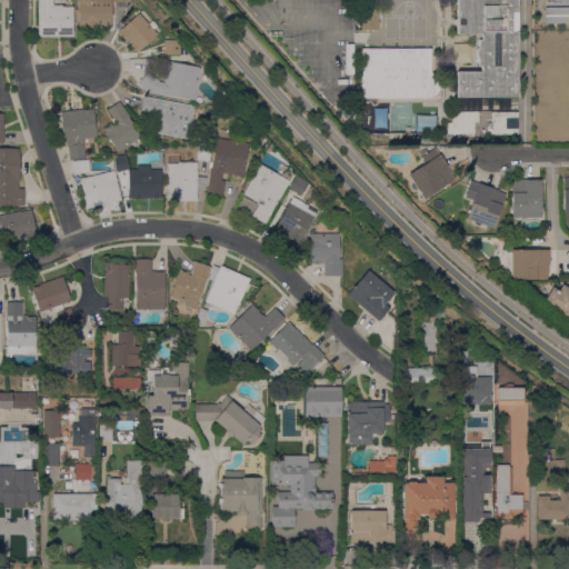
[(38,0),(55,0),(55,1),(53,1),(53,6),(62,6),(62,7),(73,7),(73,37),(38,37),(38,0)]
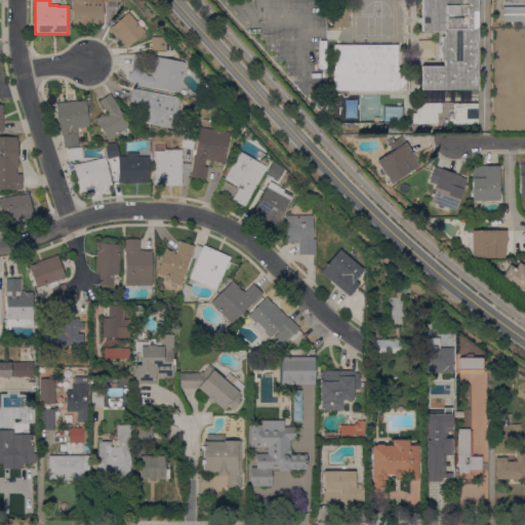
[(118,0),(118,1),(103,1),(104,26),(88,26),(88,25),(75,26),(75,27),(72,27),(72,0),(118,0)]
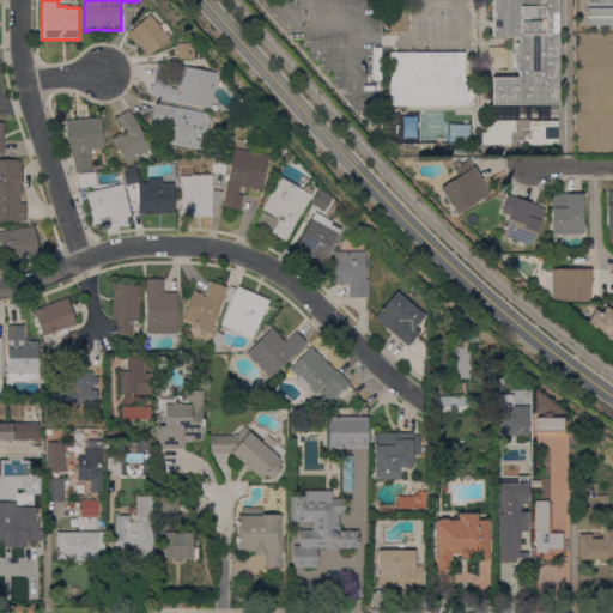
[(388,0),(407,0),(407,32),(388,32),(388,0)]
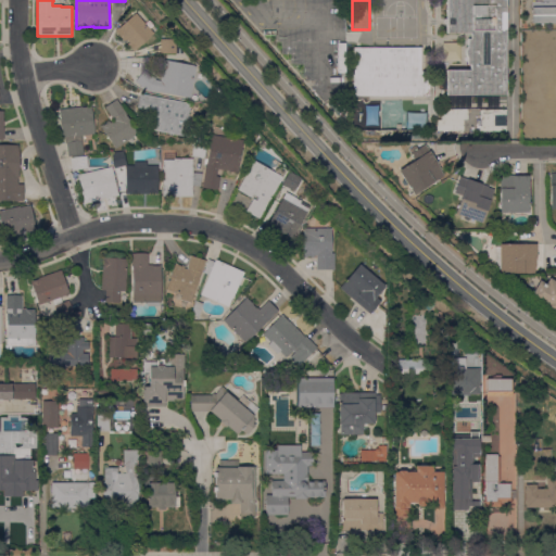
[(467,39),(468,39),(468,33),(446,34),(446,25),(443,25),(443,24),(443,23),(443,21),(443,20),(443,19),(446,20),(446,0),(505,0),(505,96),(446,96),(446,71),(470,71),(470,64),(467,64),(467,58),(466,57),(465,53),(465,51),(465,49),(466,47),(467,46),(467,39)]
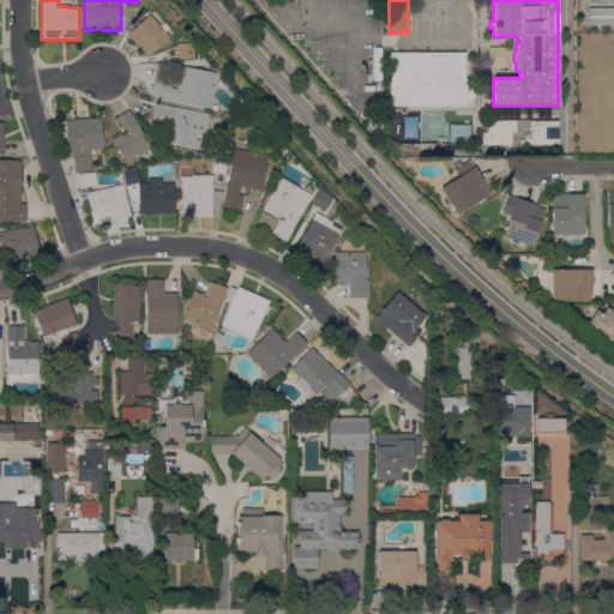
[(613,8),(613,25),(587,25),(587,8),(613,8)]
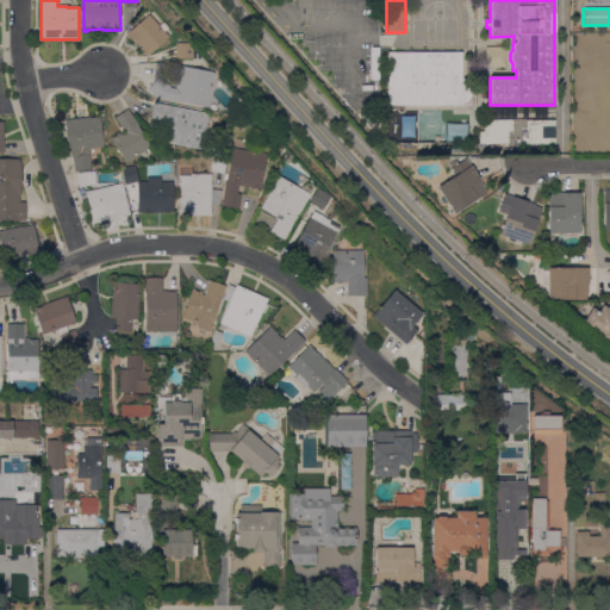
[(169,37),(147,57),(139,49),(142,47),(138,43),(136,45),(125,33),(129,30),(130,31),(149,14),(169,37)]
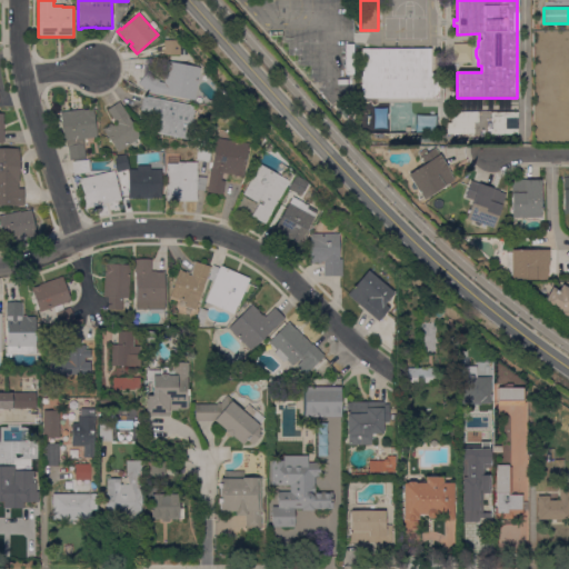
[(178,40),(178,55),(165,55),(163,40),(178,40)]
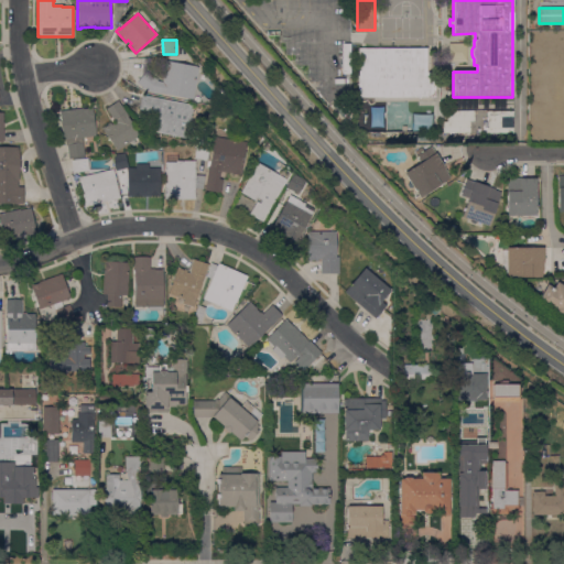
[(427,49),(427,73),(435,73),(435,97),(359,98),(358,49),(427,49)]
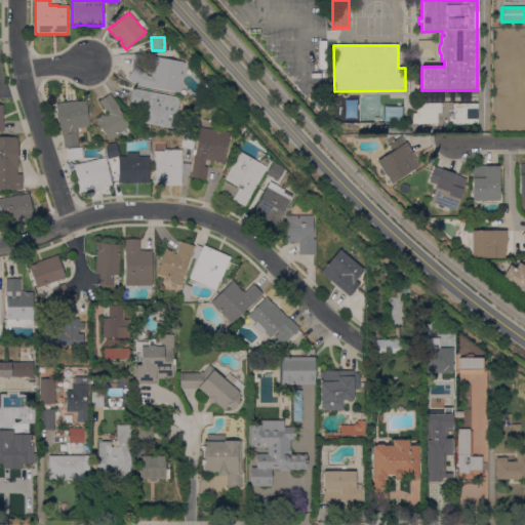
[(127,77),(136,66),(147,75),(152,76),(154,56),(185,62),(184,73),(183,73),(179,91),(137,85),(127,77)]
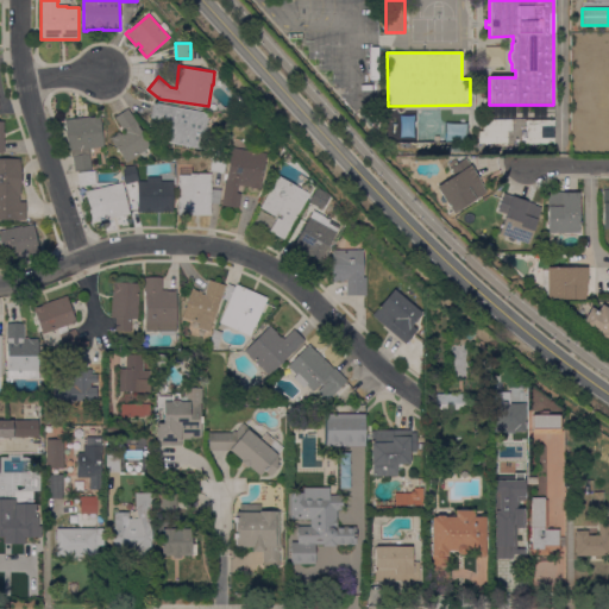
[(209,113),(202,150),(167,143),(170,120),(168,119),(167,121),(150,118),(154,102),(209,113)]
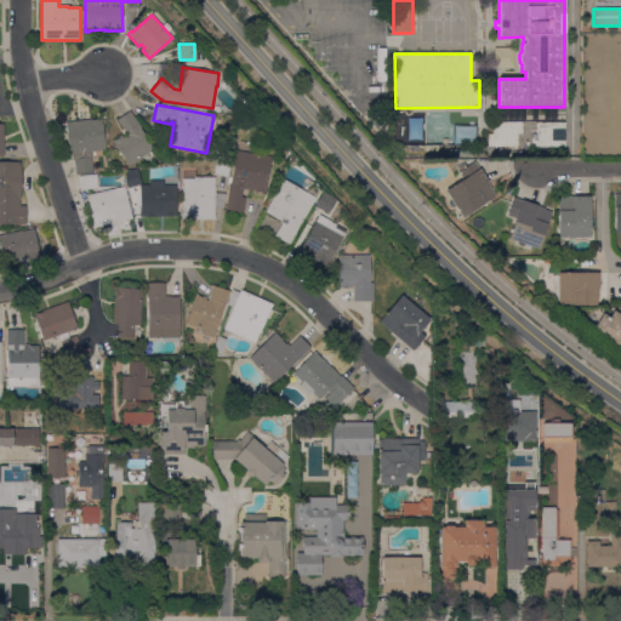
[(154,149),(129,166),(112,141),(121,135),(123,137),(126,135),(117,119),(130,110),(154,149)]
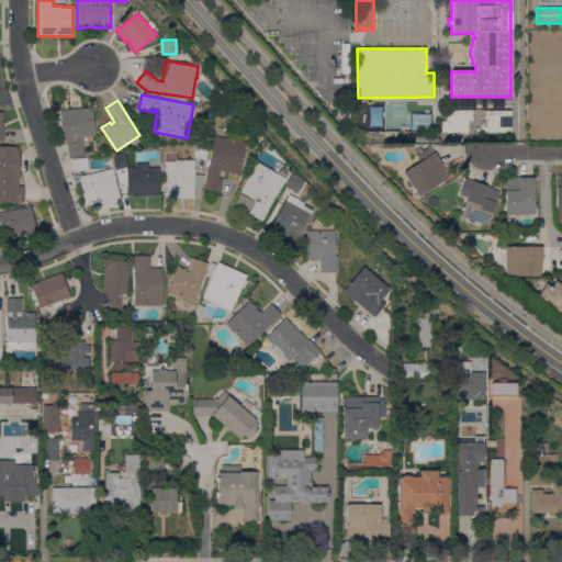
[(59,111),(92,107),(96,135),(87,136),(89,154),(83,155),(85,157),(68,158),(67,145),(66,145),(65,138),(63,139),(59,111)]
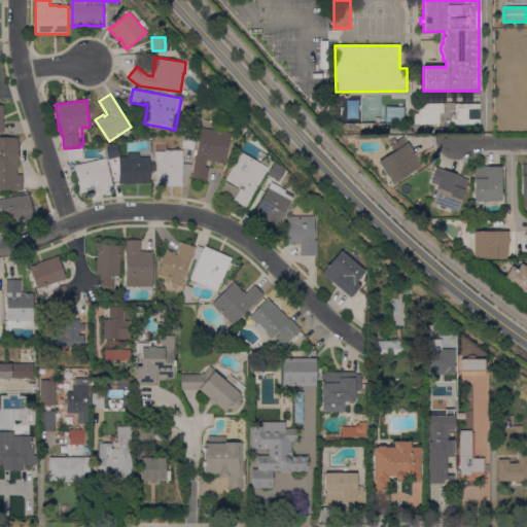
[(443,103),(443,113),(438,113),(440,124),(414,124),(413,114),(417,114),(417,104),(443,103)]
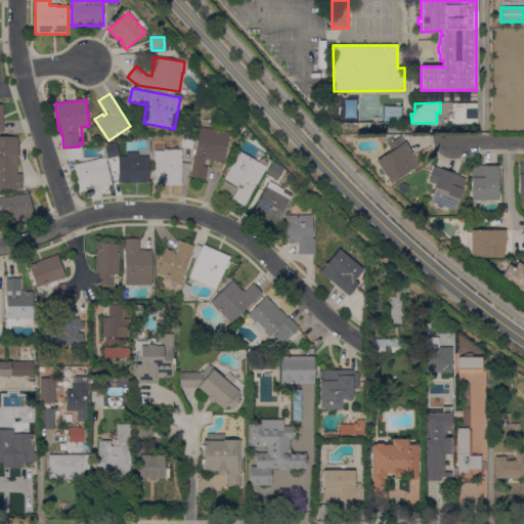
[(476,102),(476,124),(451,124),(450,103),(476,102)]
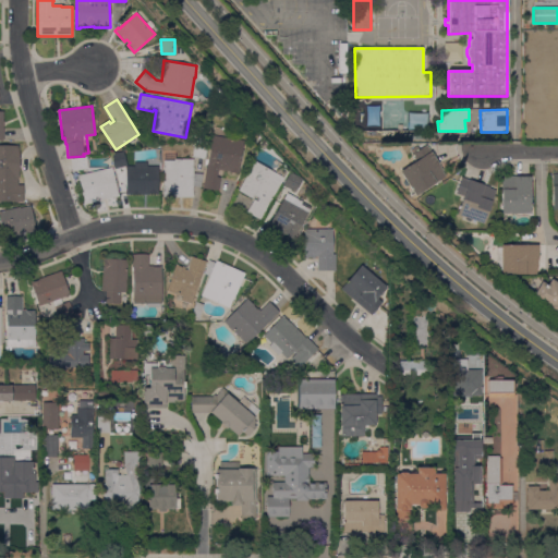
[(244,141),(239,172),(218,169),(217,177),(220,178),(218,191),(203,189),(206,167),(207,167),(211,135),(244,141)]
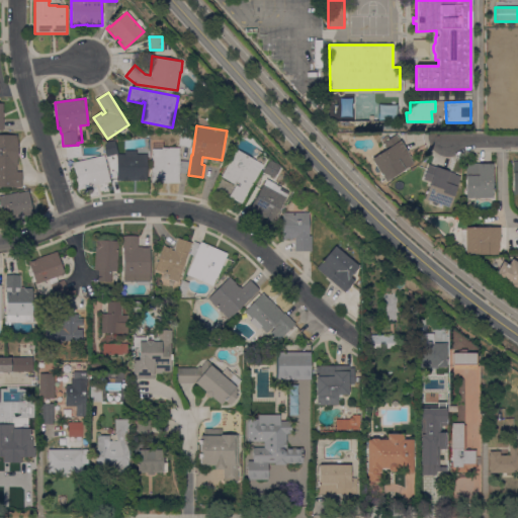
[(188,132),(193,133),(190,148),(178,146),(181,131),(188,132)]
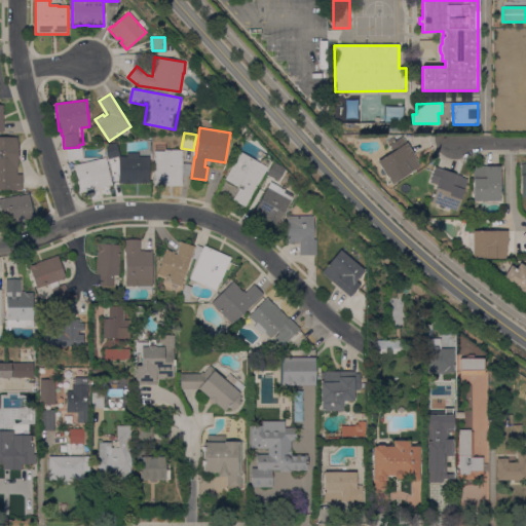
[(0,137),(17,138),(16,175),(23,175),(22,189),(0,189),(0,137)]
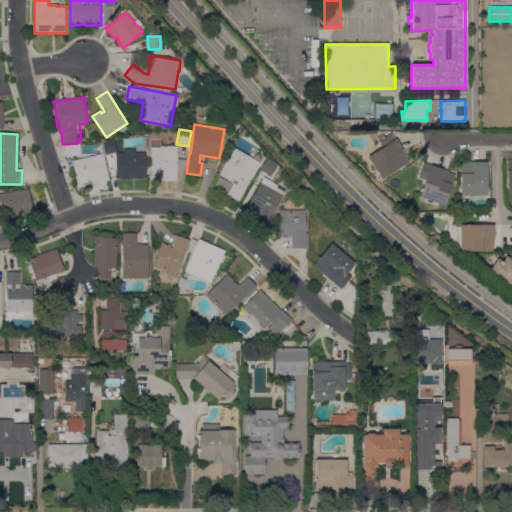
[(407,157),(406,157),(409,162),(381,179),(378,175),(374,177),(372,175),(363,161),(367,158),(367,157),(382,148),(378,141),(379,141),(377,137),(382,133),(385,137),(391,133),(407,157)]
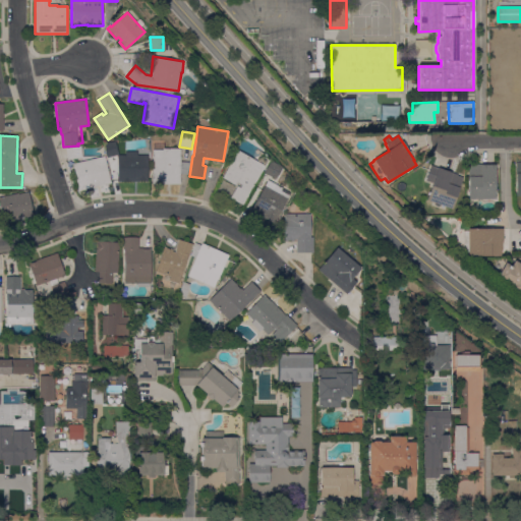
[(115,141),(118,155),(107,158),(104,143),(115,141)]
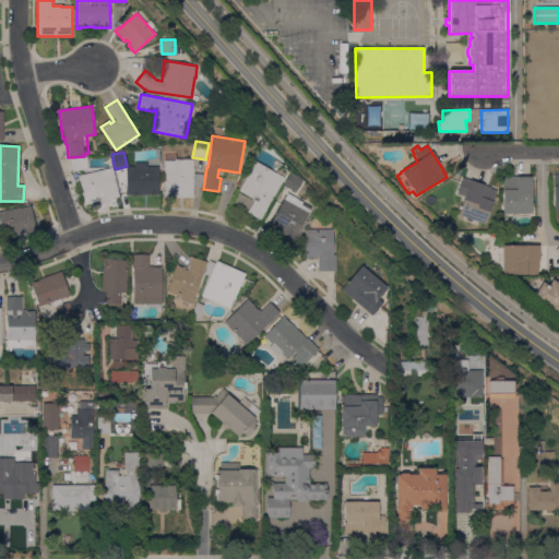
[(193,174),(203,174),(201,187),(193,187),(193,198),(164,198),(164,154),(176,154),(176,159),(194,159),(193,174)]
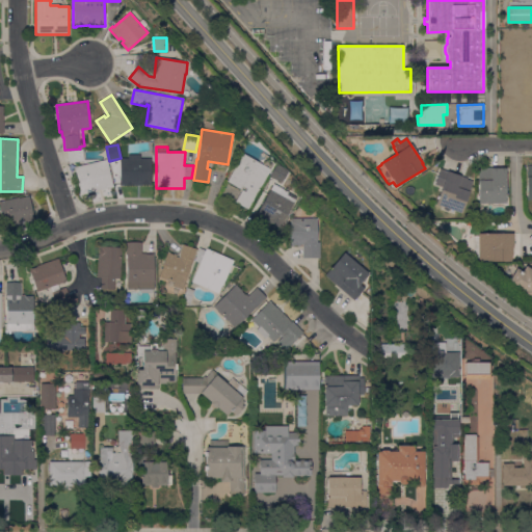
[(83,151),(84,161),(69,163),(68,152),(83,151)]
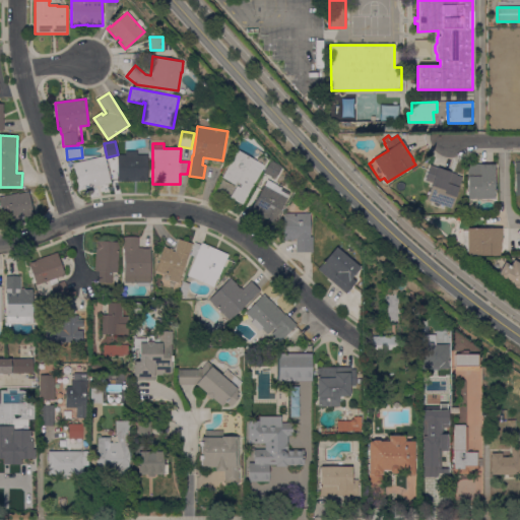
[(238,150),(257,161),(256,164),(263,168),(243,205),(230,197),(237,186),(221,178),(238,150)]
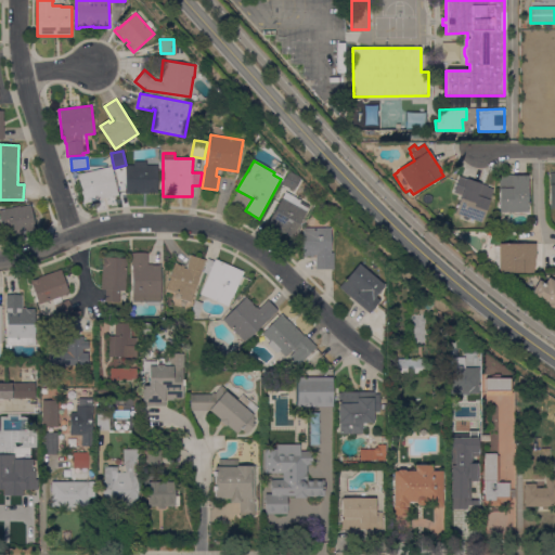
[(146,162),(146,166),(157,166),(157,194),(155,194),(155,193),(149,193),(149,194),(126,194),(125,166),(133,166),(133,162),(146,162)]
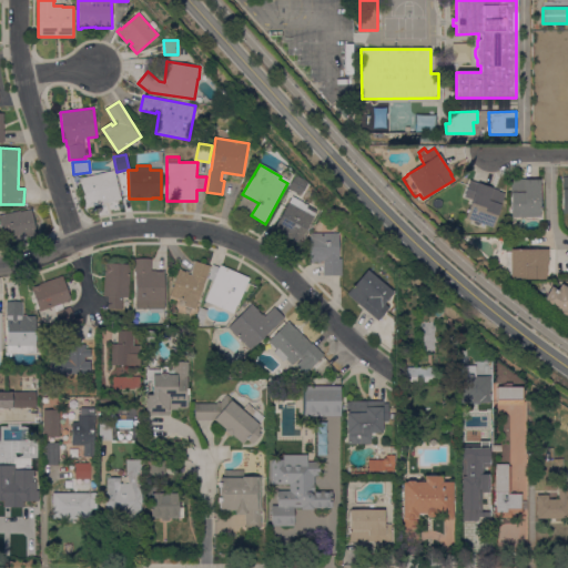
[(114,170),(121,200),(87,209),(80,179),(114,170)]
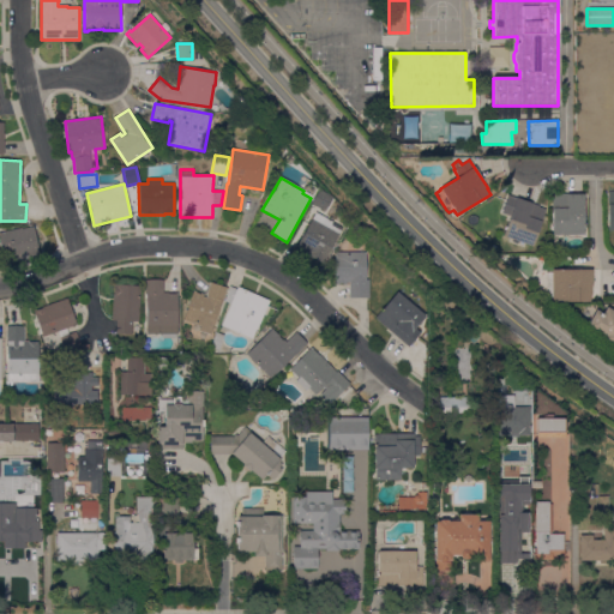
[(331,197),(324,211),(312,204),(320,190),(331,197)]
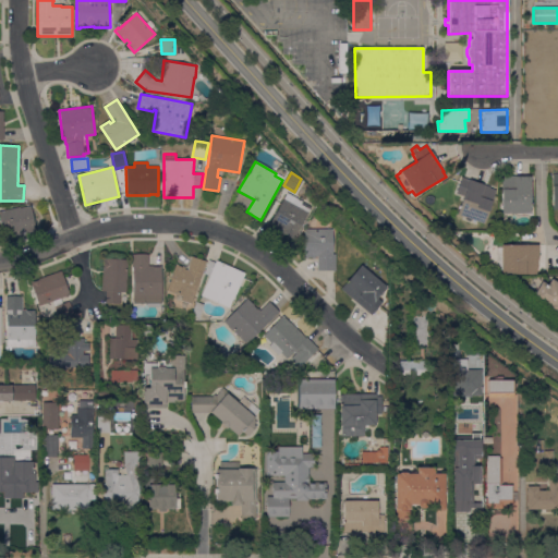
[(457,215),(463,196),(456,194),(461,177),(490,187),(490,189),(496,191),(484,225),(457,215)]
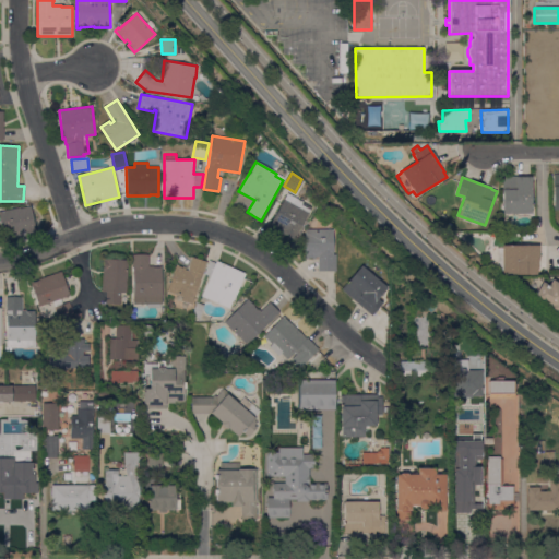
[(502,214),(502,178),(509,178),(509,177),(532,177),(532,214),(502,214)]
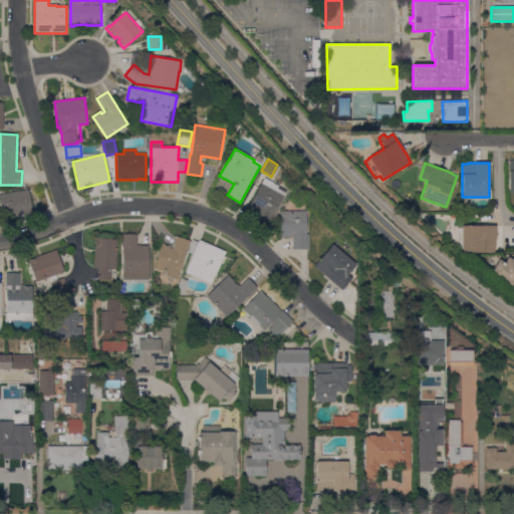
[(264,178),(278,186),(277,188),(286,193),(270,221),(254,212),(255,211),(248,207),(264,178)]
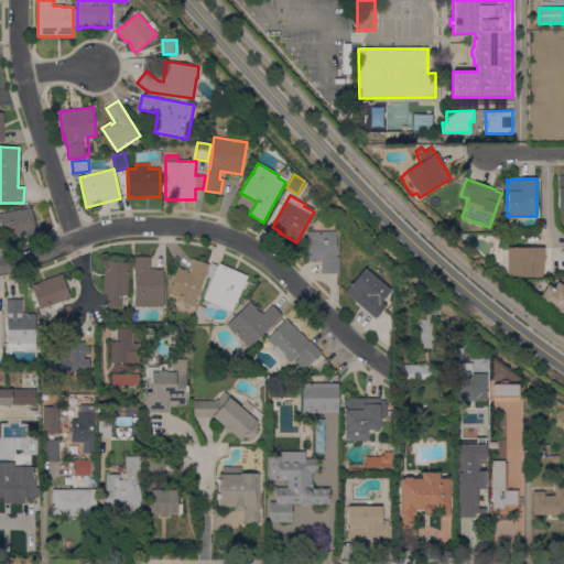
[(0,213),(31,208),(36,235),(22,237),(22,238),(3,241),(0,220),(0,213)]
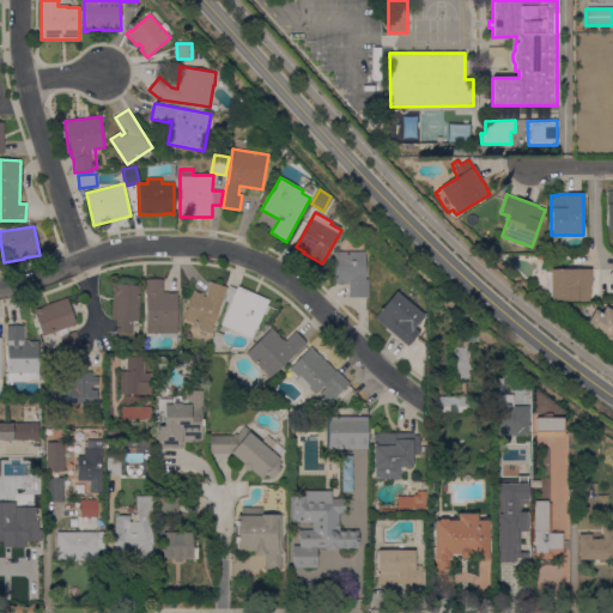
[(368,297),(349,297),(349,281),(346,281),(346,284),(334,284),(334,252),(351,252),(351,242),(364,242),(364,253),(365,253),(365,279),(368,279),(368,297)]
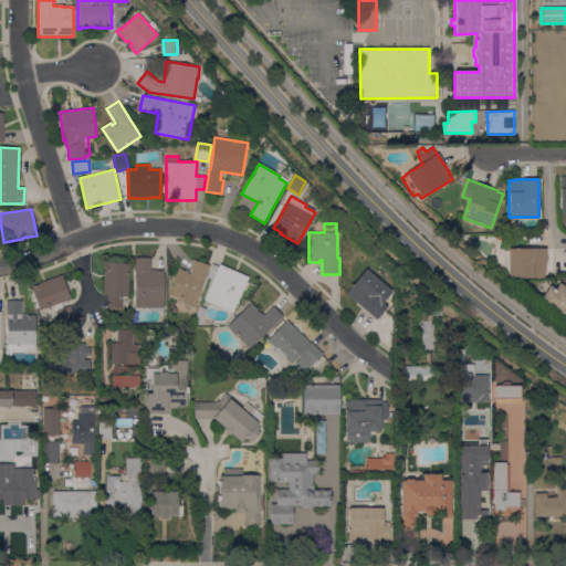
[(546,249),(546,272),(545,272),(545,279),(509,279),(509,272),(502,272),(503,251),(509,251),(509,249),(546,249)]
